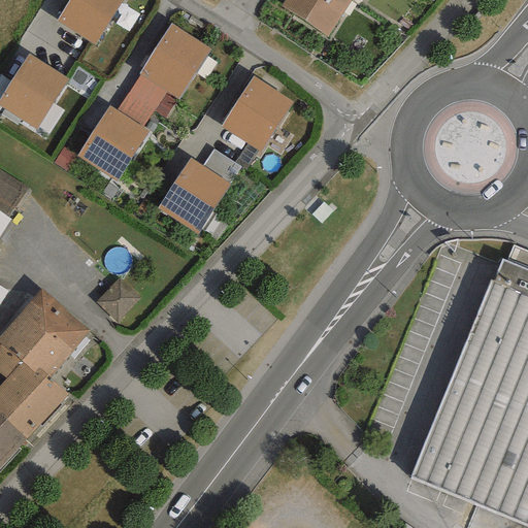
[(121,0),(69,0),(56,21),(93,44),(121,0)]
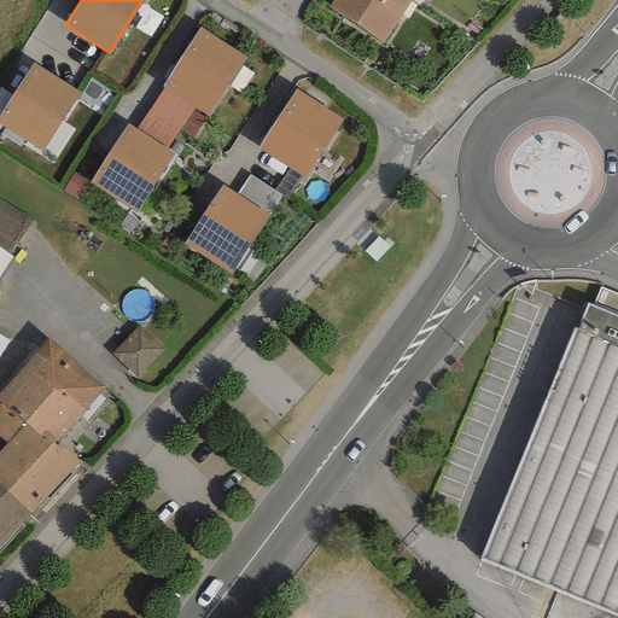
[(409,0),(332,0),(327,7),(383,44),(409,0)]
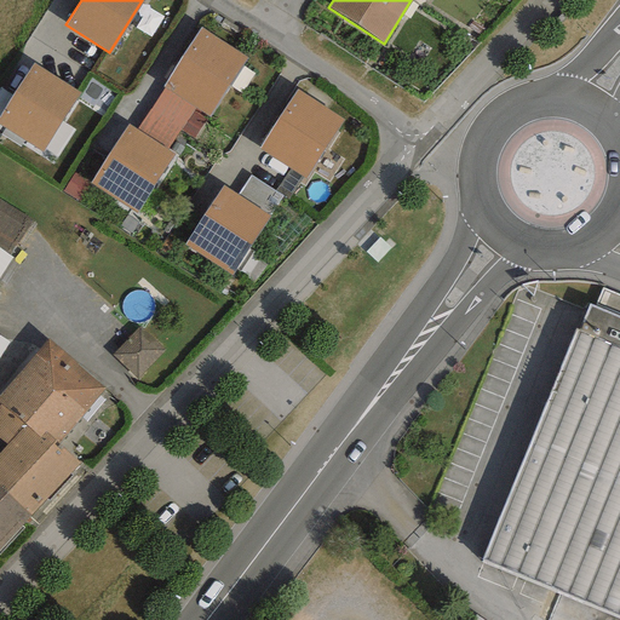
[(247,57),(200,28),(162,87),(164,87),(195,108),(210,116),(247,57)]
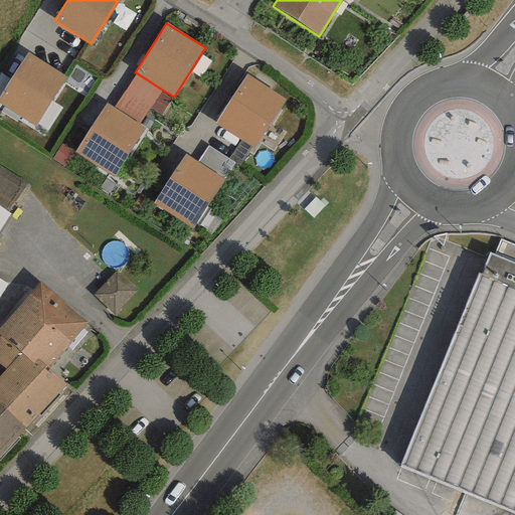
[(65,77),(27,53),(0,94),(0,105),(34,127),(65,77)]
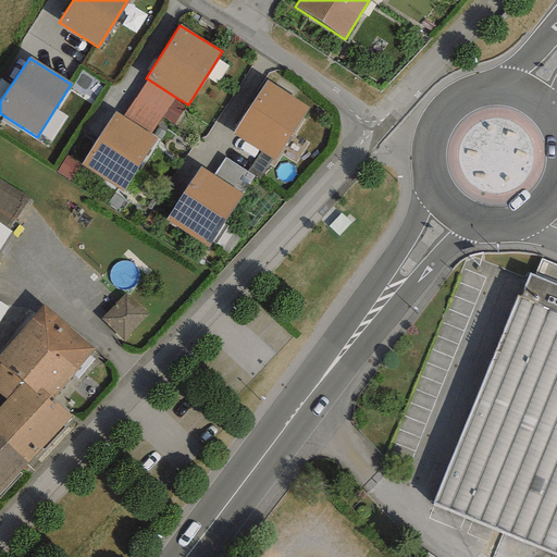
[(147,78),(123,116),(150,134),(175,97),(147,78)]
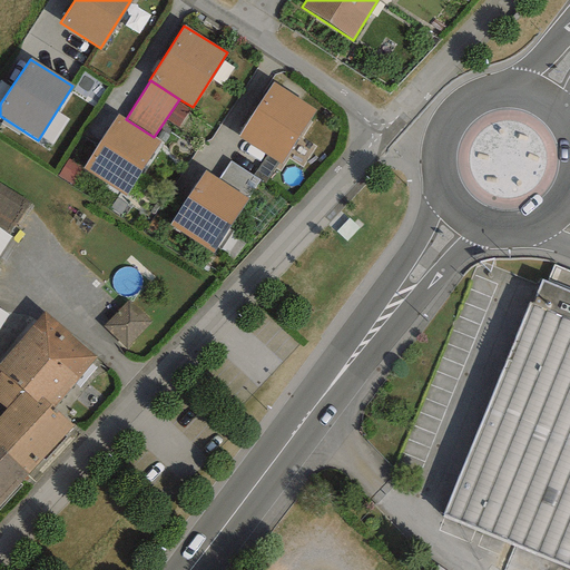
[(273,82),(237,136),(279,164),(315,110),(273,82)]
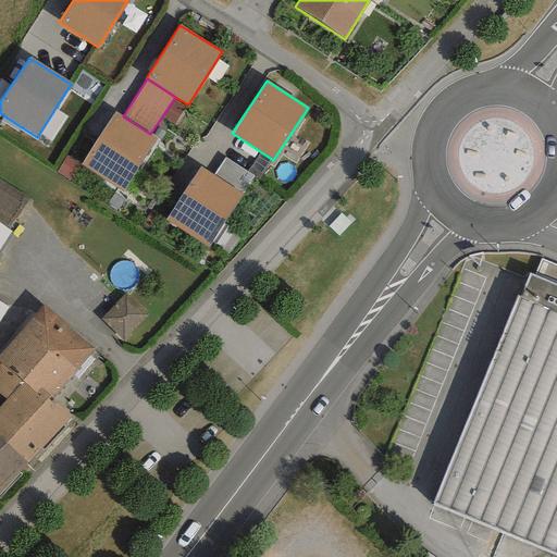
[(123,116),(115,112),(81,165),(122,192),(156,137),(150,134),(123,116)]
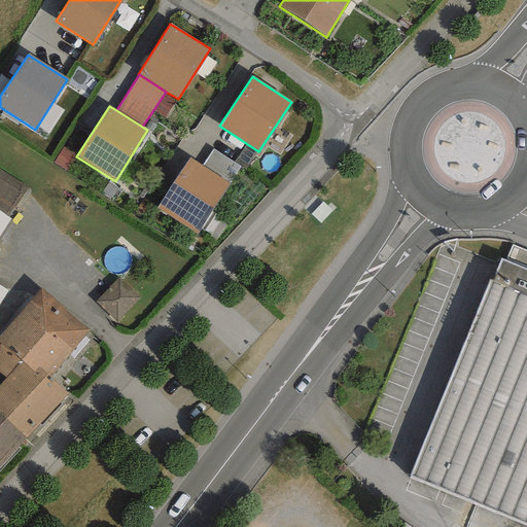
[(212,149),(202,166),(230,183),(240,168),(212,149)]
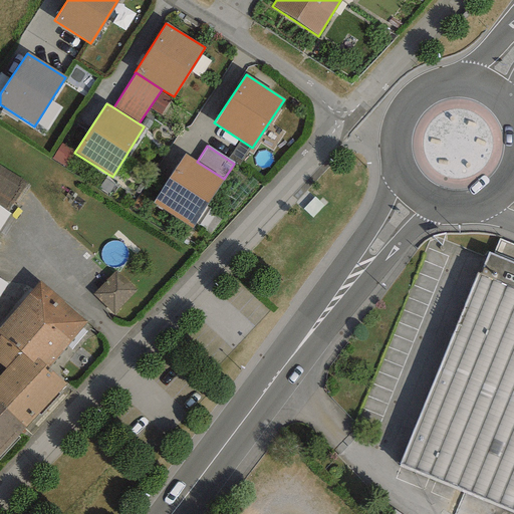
[(197,162),(185,154),(153,203),(192,229),(224,179),(197,162)]
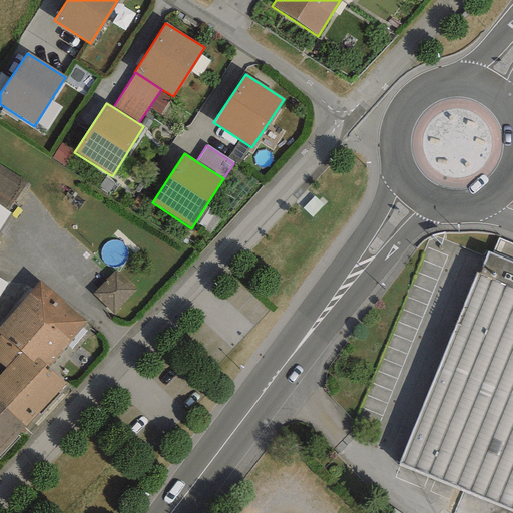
[(0,230),(11,213),(0,206),(0,230)]
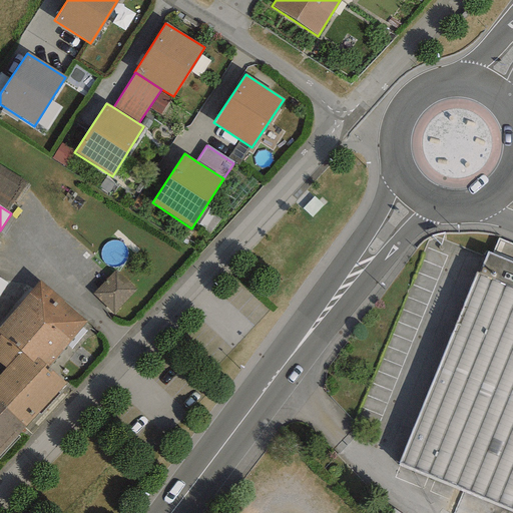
[(512,245),(500,240),(410,463),(512,503),(512,245)]
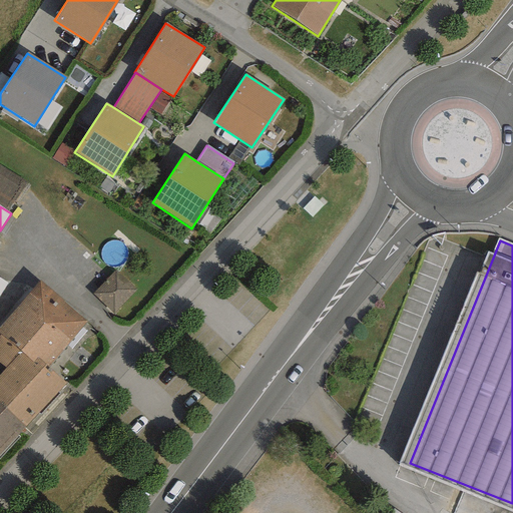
[(140,296),(118,276),(97,299),(119,319),(140,296)]
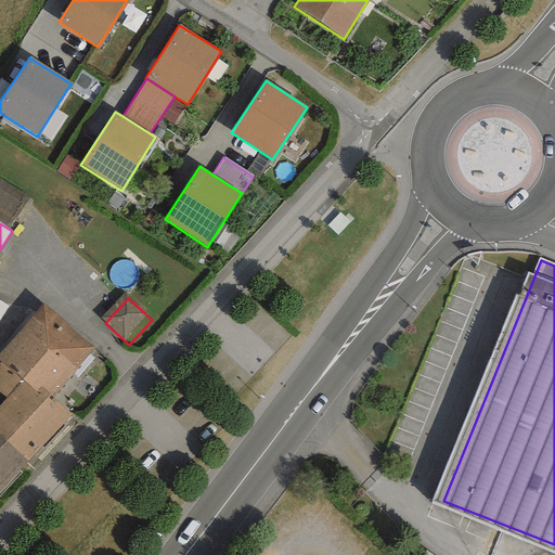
[(43,305),(0,352),(0,362),(0,363),(0,362),(0,394),(4,399),(0,403),(0,436),(27,461),(68,415),(50,396),(93,348),(43,305)]
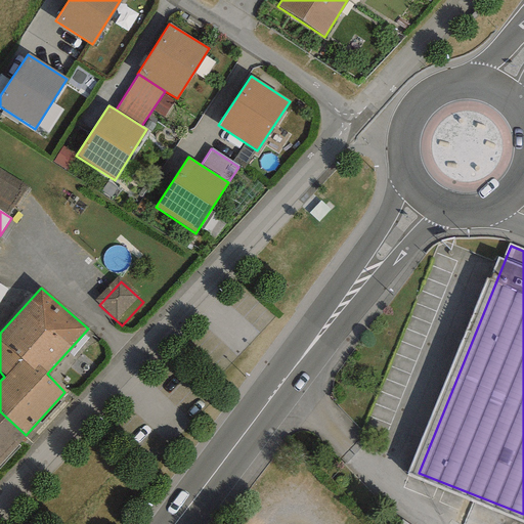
[(0,463),(26,435),(0,411),(0,463)]
